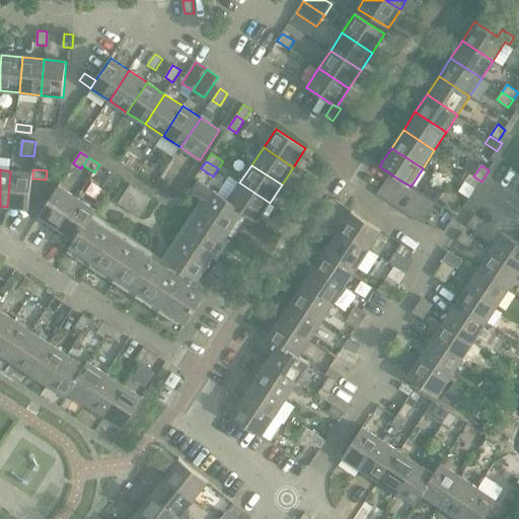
[(10,171),(7,207),(28,210),(32,178),(32,173),(10,171)]
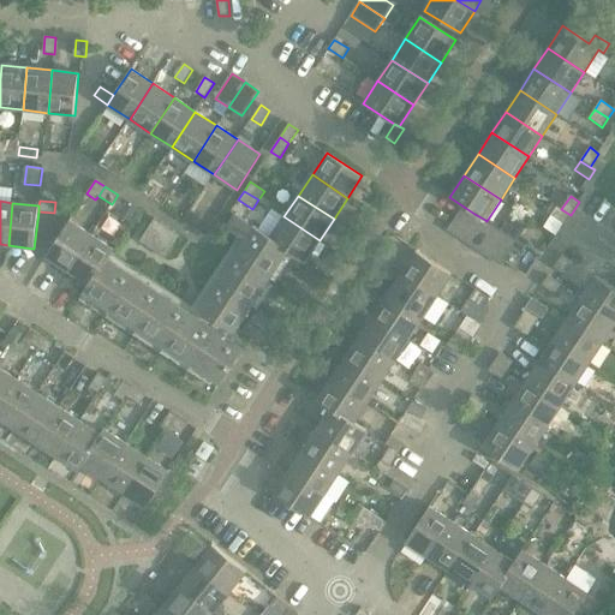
[(126,203),(119,214),(131,221),(138,210),(126,203)]
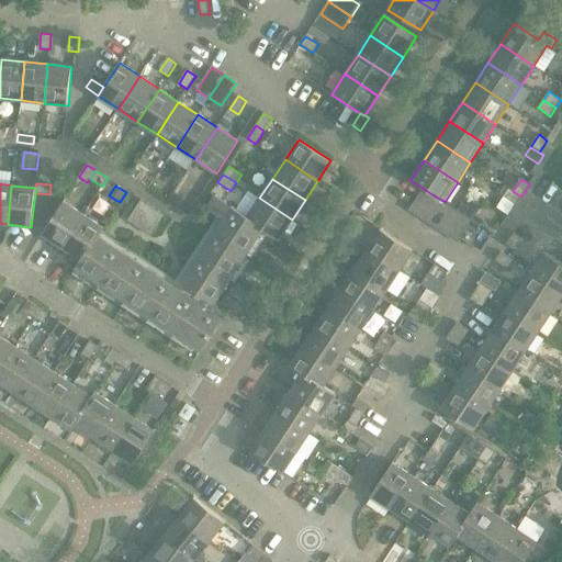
[(521,197),(513,191),(508,188),(503,197),(516,205),(521,197)]
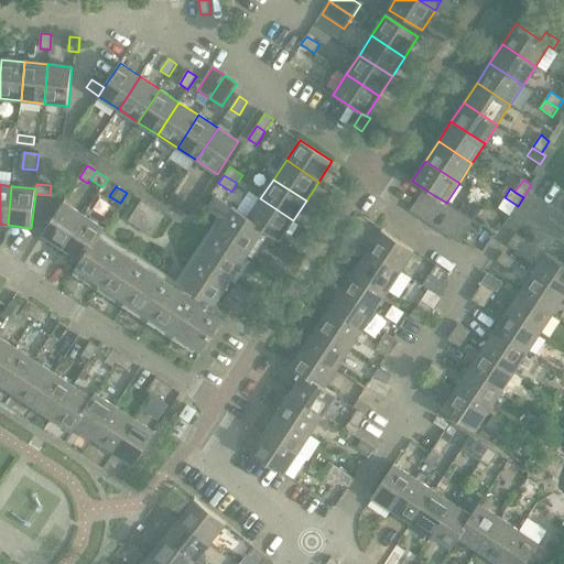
[(410,212),(420,218),(435,196),(425,190),(410,212)]
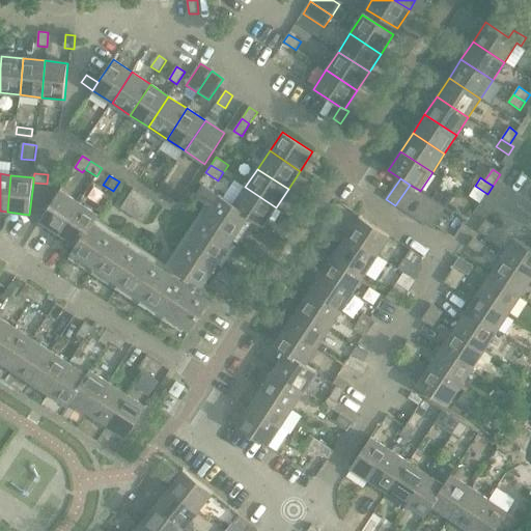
[(410,185),(395,205),(404,212),(419,190),(410,185)]
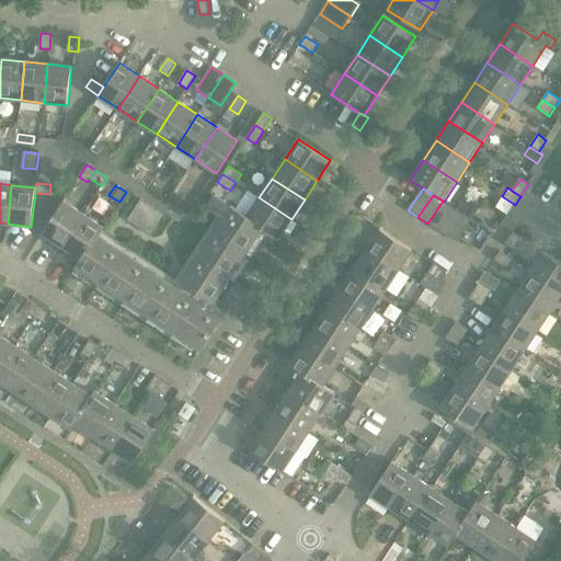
[(278,239),(230,207),(214,196),(207,207),(218,214),(215,219),(220,222),(214,231),(247,253),(263,229),(278,239)]
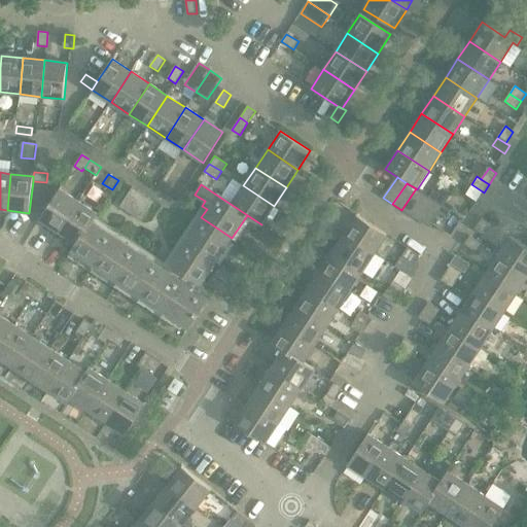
[(217,194),(216,195),(261,224),(274,206),(243,185),(232,203),(217,194)]
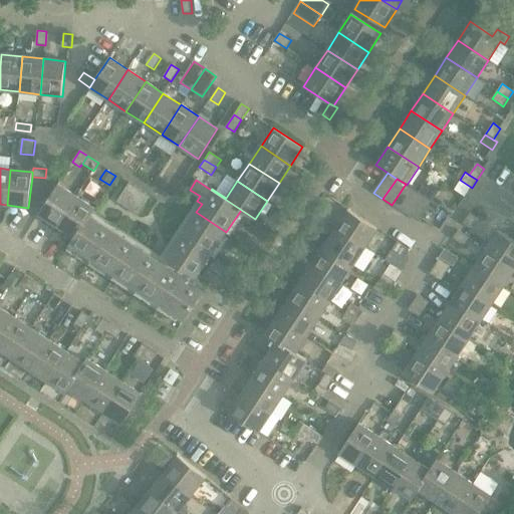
[(129,183),(122,192),(129,196),(135,187),(129,183)]
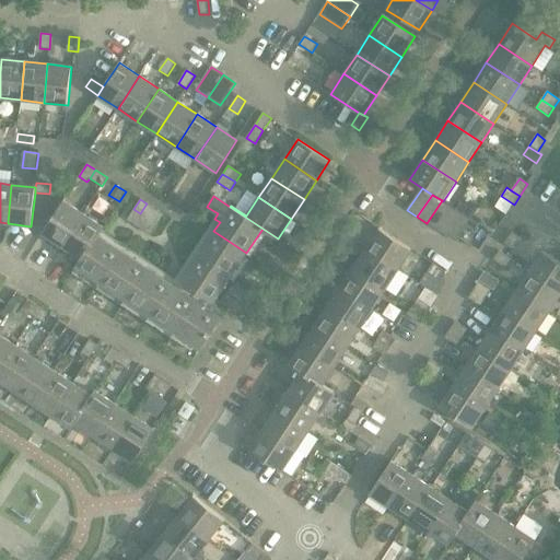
[(42,233),(62,246),(83,214),(63,200),(42,233)]
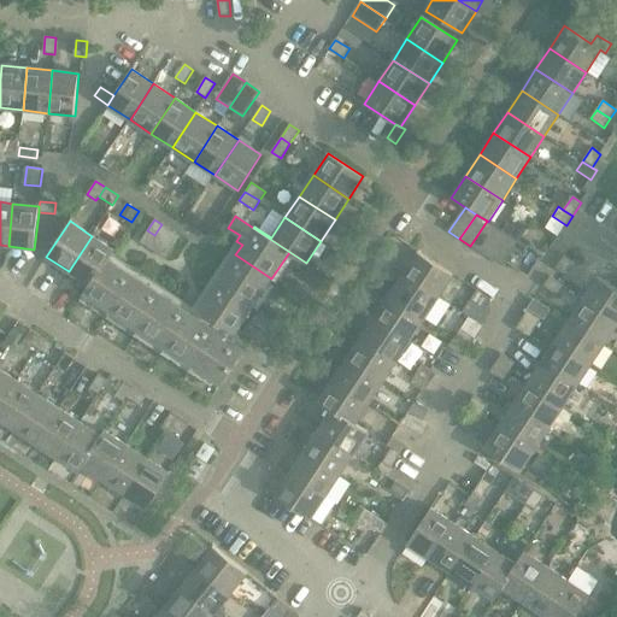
[(487,221),(470,246),(481,252),(498,228),(488,222),(487,221)]
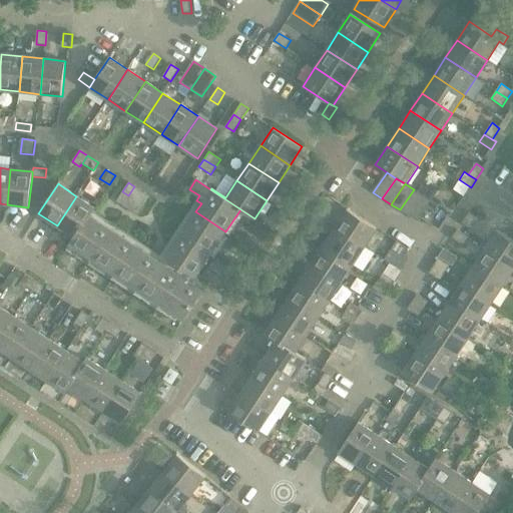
[(134,186),(128,195),(133,199),(139,189),(134,186)]
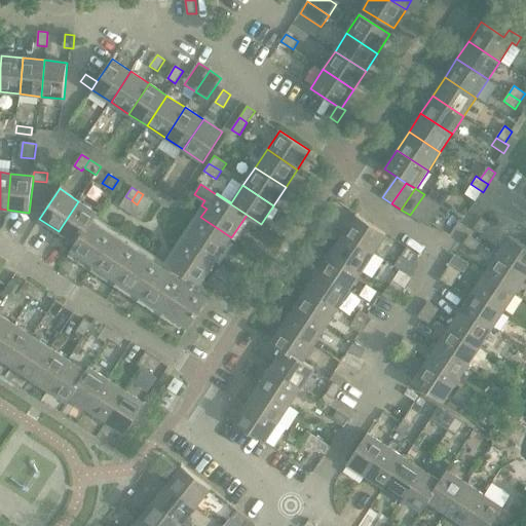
[(143,194),(137,204),(142,208),(148,198),(143,194)]
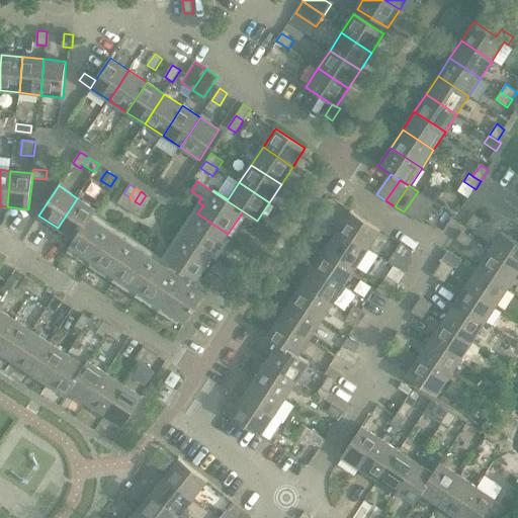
[(418,191),(404,211),(413,218),(427,197),(418,191)]
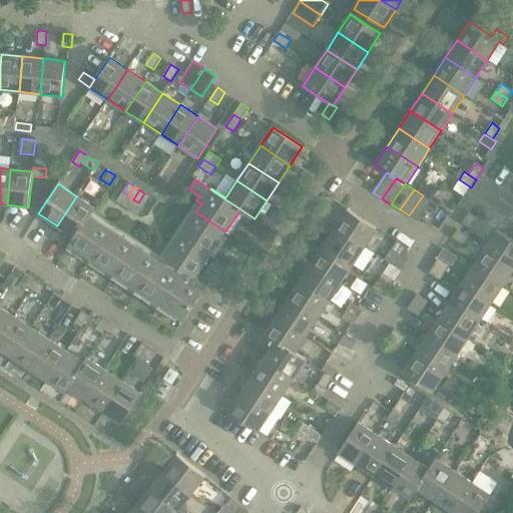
[(116,201),(121,205),(128,195),(122,191),(116,201)]
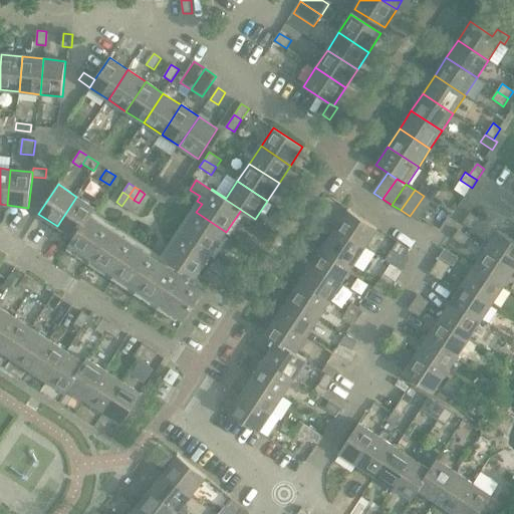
[(145,194),(139,203),(145,207),(151,197),(145,194)]
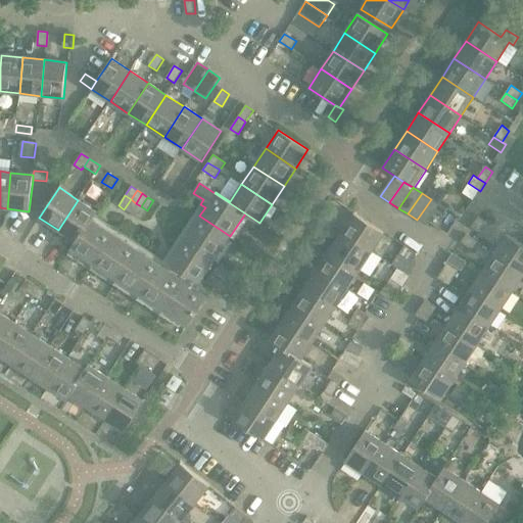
[(131,199),(124,209),(130,212),(136,203),(131,199)]
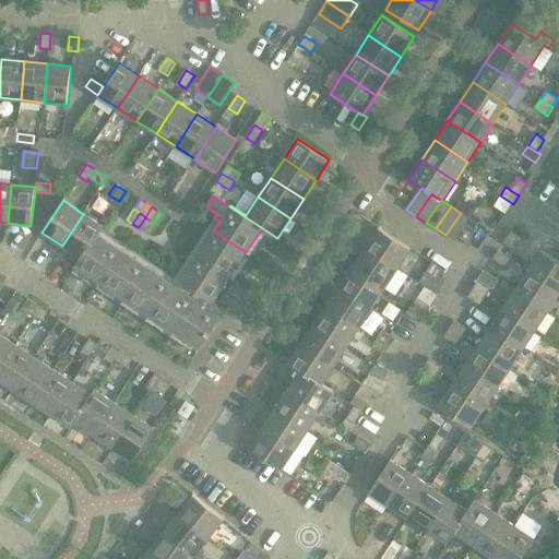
[(461,213),(445,235),(455,241),(466,226),(471,219),(470,219),(461,213)]
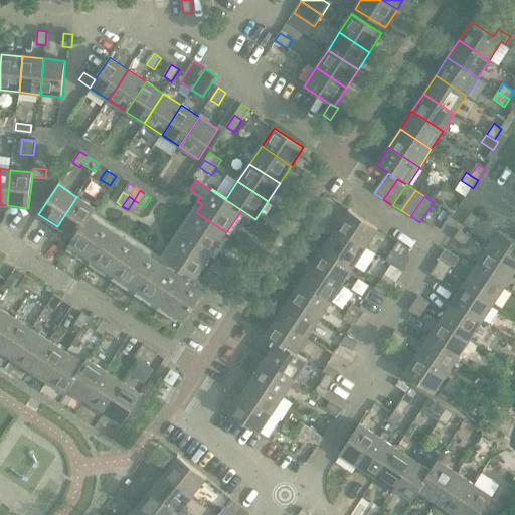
[(76,197),(57,226),(74,237),(69,245),(69,246),(95,208),(76,197)]
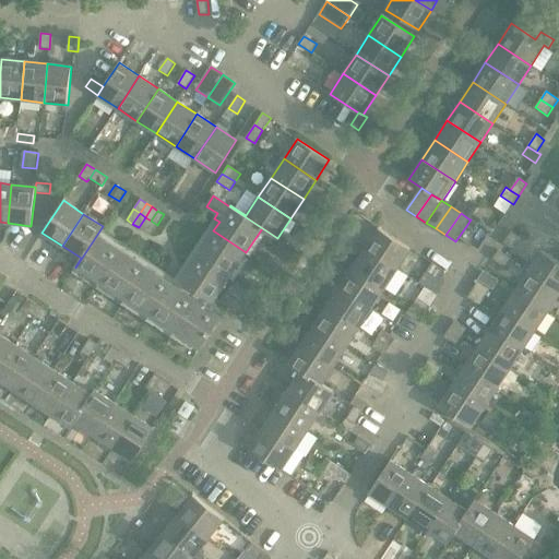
[(471,219),(466,226),(474,232),(482,219),(474,214),(470,219),(471,219)]
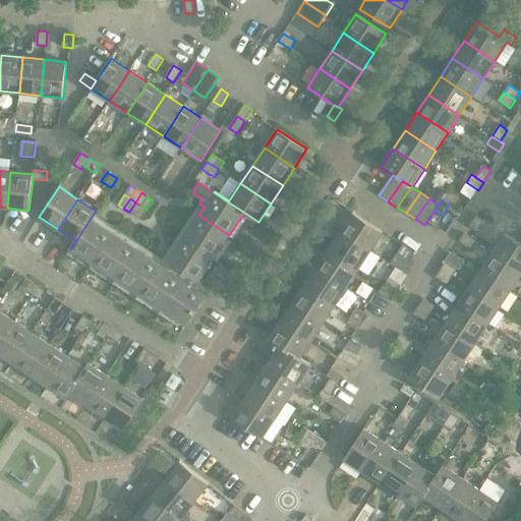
[(135,203),(129,212),(134,216),(140,206),(135,203)]
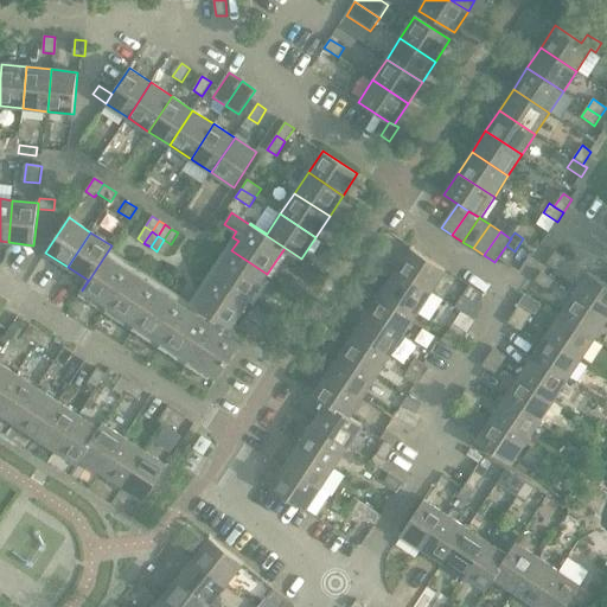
[(164,240),(157,251),(163,255),(171,244),(164,240)]
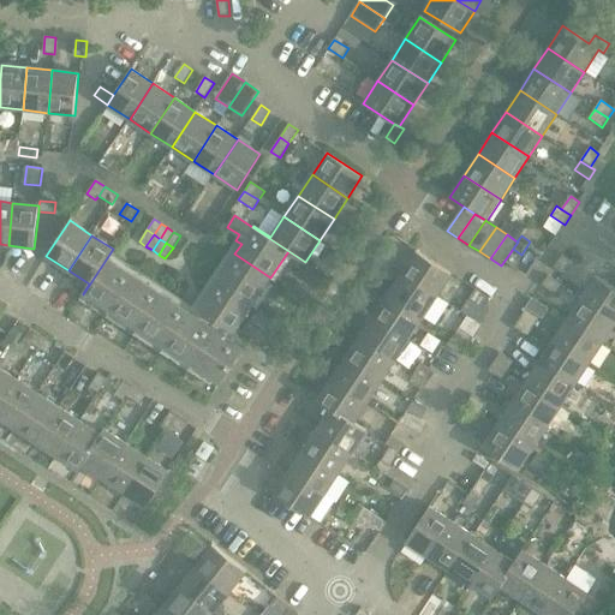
[(113,249),(83,294),(111,312),(135,276),(108,258),(114,250),(113,249)]
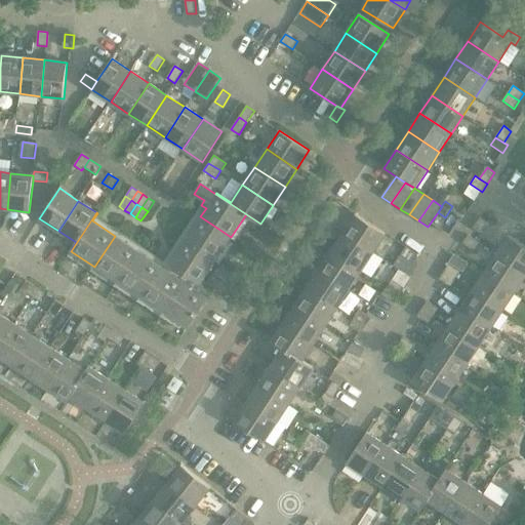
[(355,214),(342,233),(373,253),(386,234),(355,214)]
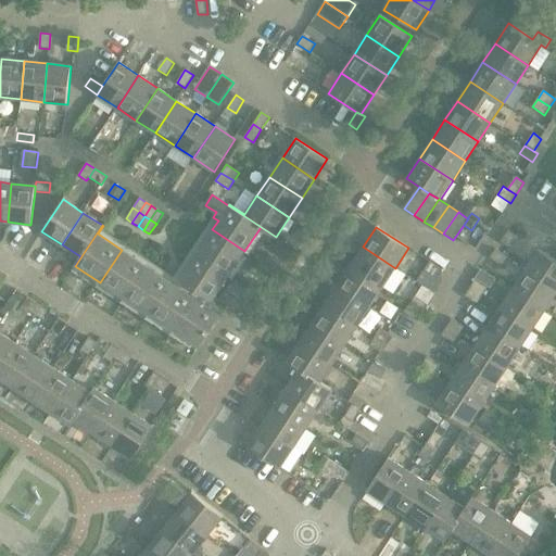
[(212,229),(197,254),(228,275),(244,251),(212,229)]
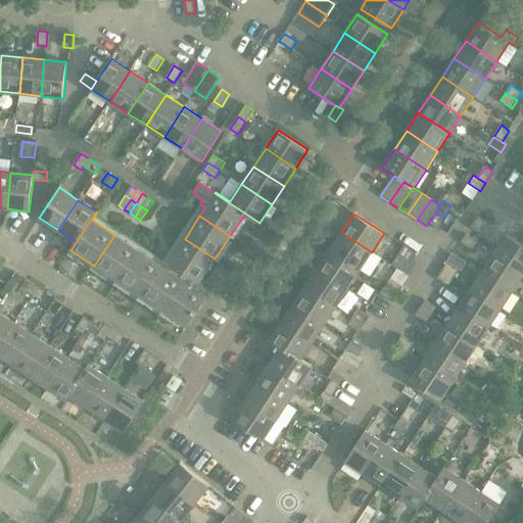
[(478,233),(486,221),(478,216),(470,228),(478,233)]
